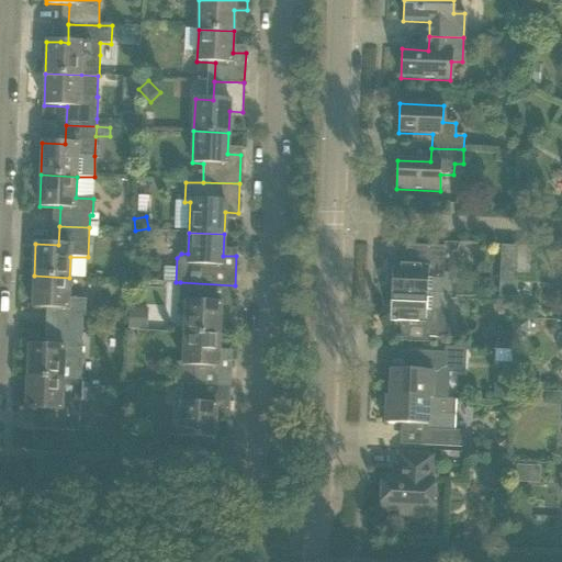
[(450,280),(444,280),(445,247),(408,245),(408,260),(403,265),(393,265),(391,293),(450,295),(450,280)]
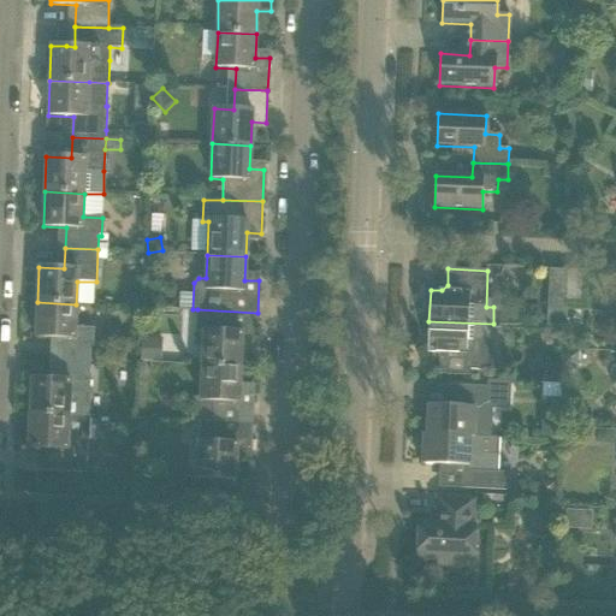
[(566,306),(567,271),(549,270),(546,326),(564,327),(566,306)]
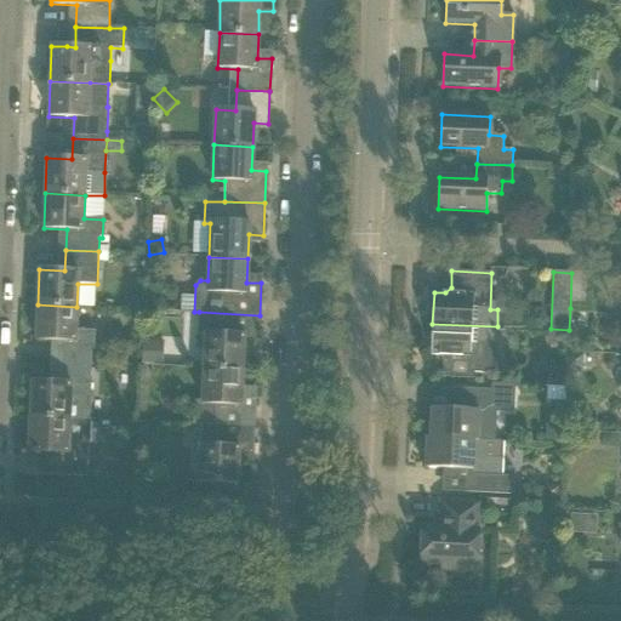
[(77,307),(38,305),(35,341),(58,341),(58,362),(91,364),(92,349),(95,349),(96,331),(77,330),(77,307)]
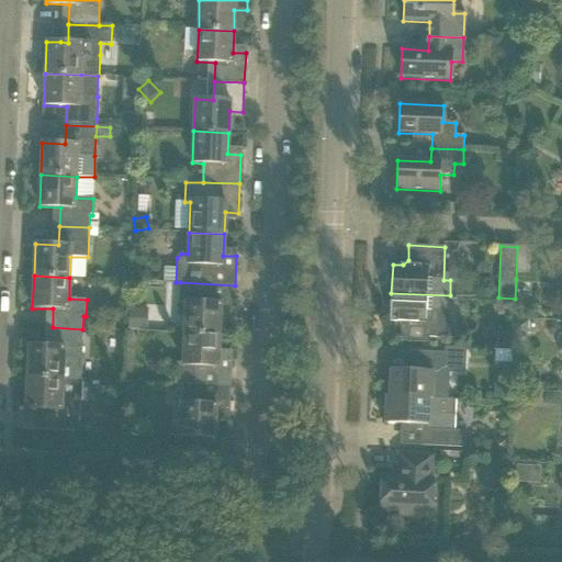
[(235,285),(180,282),(180,283),(199,284),(198,302),(186,302),(184,334),(220,335),(221,314),(234,314),(235,285)]
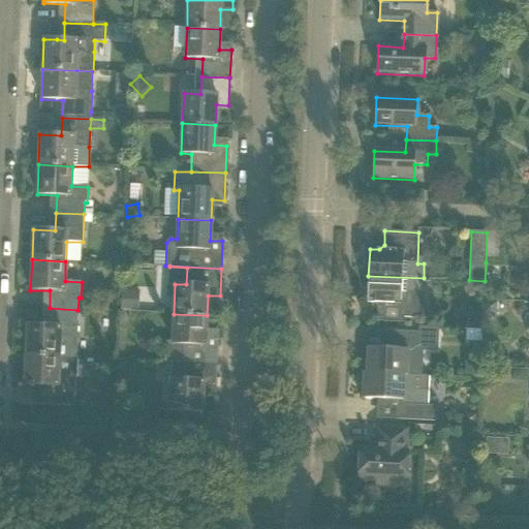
[(429,297),(423,297),(424,278),(368,276),(367,303),(376,303),(381,308),(404,308),(404,318),(428,319),(429,297)]
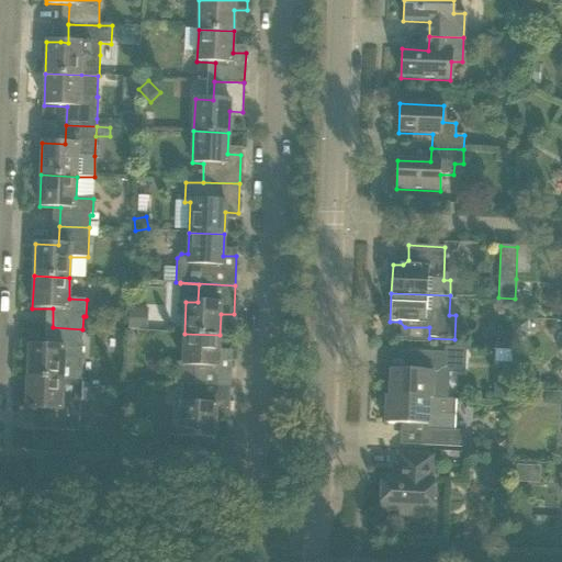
[(157,310),(130,308),(128,329),(156,332),(157,310)]
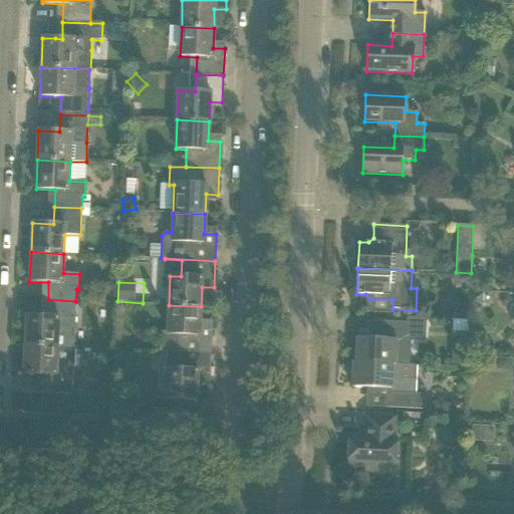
[(472,293),(471,304),(483,305),(483,293),(472,293)]
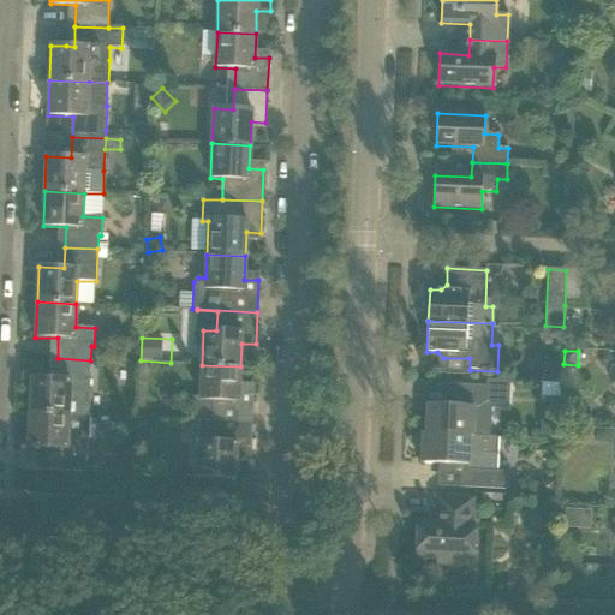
[(31,378),(30,413),(88,416),(90,360),(58,358),(57,380),(31,378)]
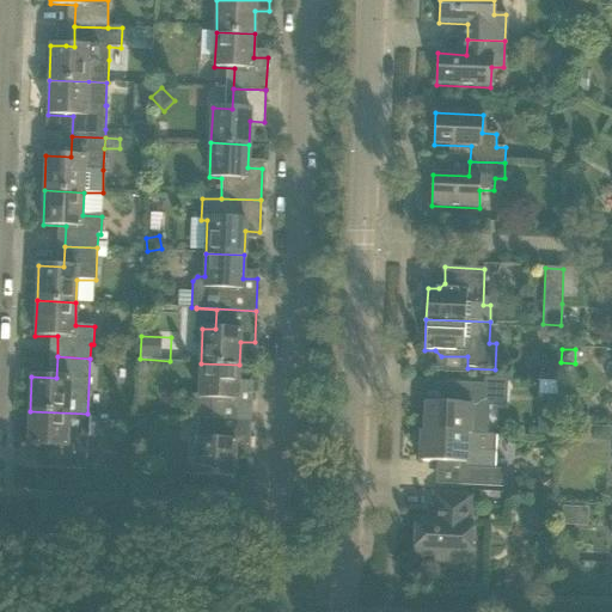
[(558,381),(560,363),(542,362),(540,380),(558,381)]
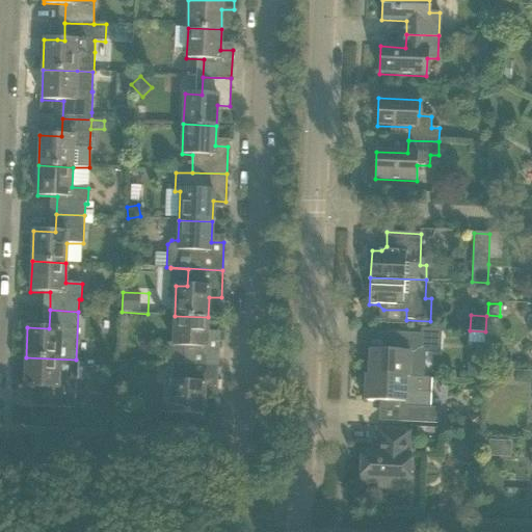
[(175,316),(174,345),(166,344),(165,364),(218,366),(219,338),(207,338),(208,317),(175,316)]
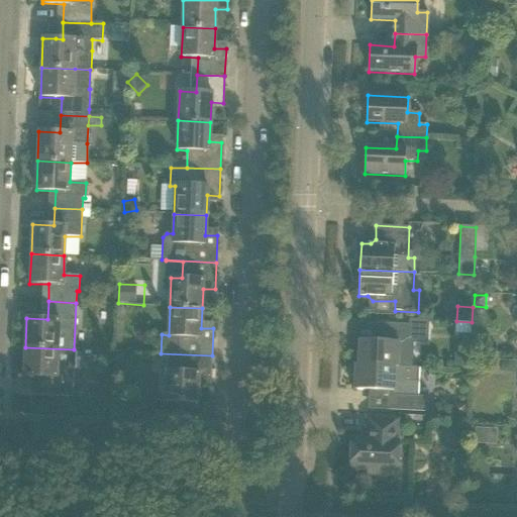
[(358,365),(397,367),(407,368),(408,344),(414,344),(427,344),(428,320),(409,320),(408,325),(377,323),(376,340),(359,340),(358,365)]
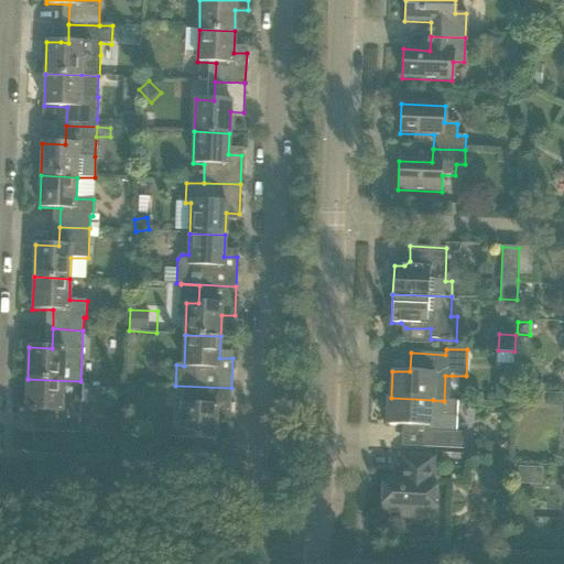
[(80,381),(28,379),(25,411),(32,411),(31,413),(35,413),(35,411),(49,412),(49,431),(78,433),(79,402),(80,381)]
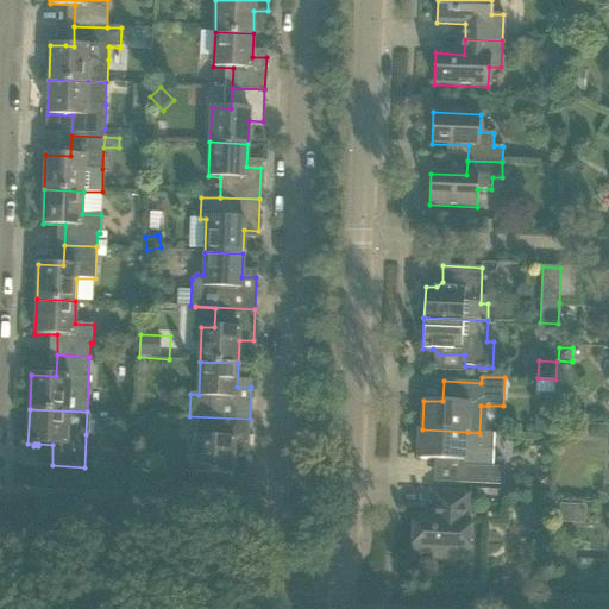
[(535,415),(534,433),(551,433),(552,416),(535,415)]
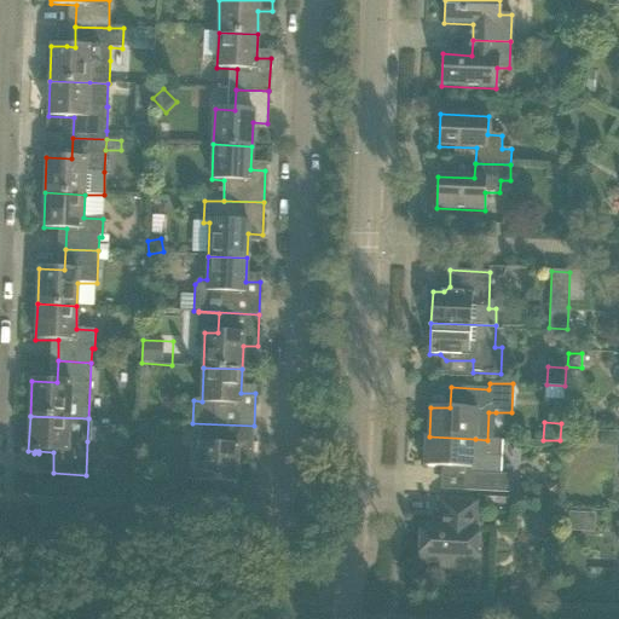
[(254,426),(192,423),(192,424),(201,424),(198,480),(237,481),(238,457),(253,458),(254,426)]
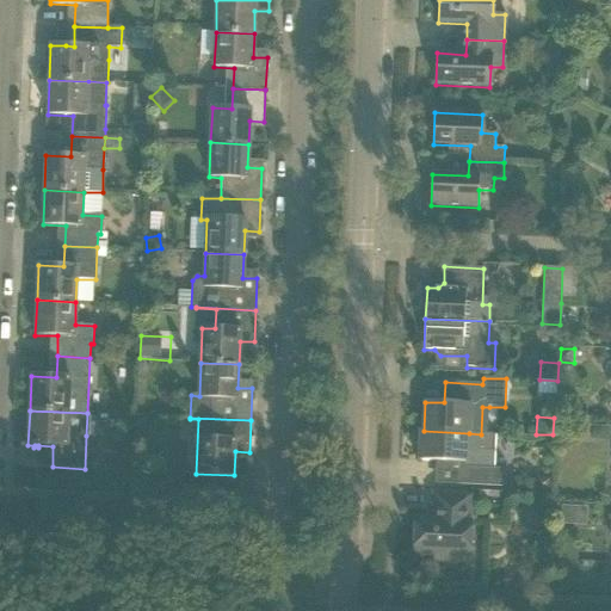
[(420,430),(419,461),(436,461),(437,461),(437,466),(445,467),(445,462),(467,463),(467,467),(464,467),(463,485),(505,487),(505,469),(493,468),(494,458),(495,434),(488,434),(481,434),(469,433),(424,431),(420,430)]
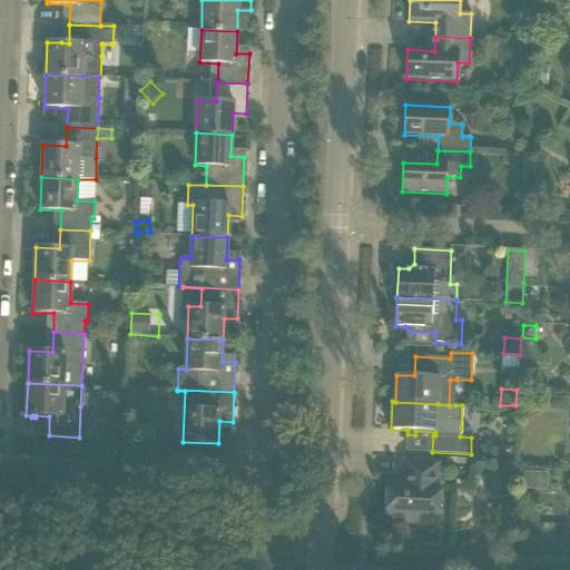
[(527,405),(527,418),(539,418),(539,405),(527,405)]
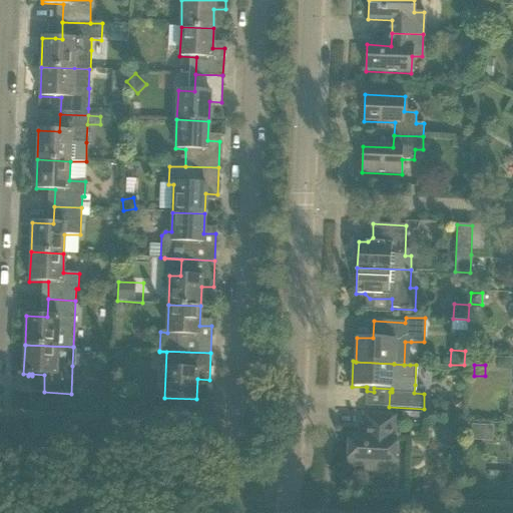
[(451,401),(451,412),(461,412),(462,402),(451,401)]
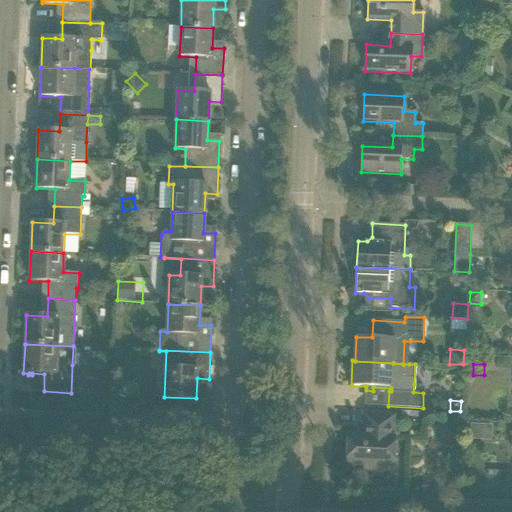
[(364,468),(366,469),(393,470),(394,438),(393,438),(394,416),(364,414),(363,436),(349,436),(347,463),(364,464),(364,468)]
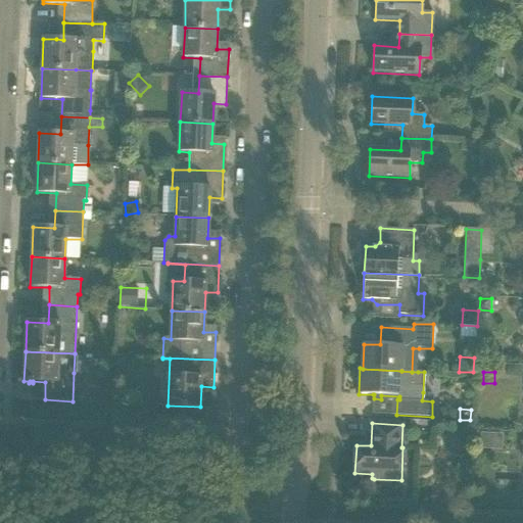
[(481,433),(480,448),(502,450),(503,434),(481,433)]
